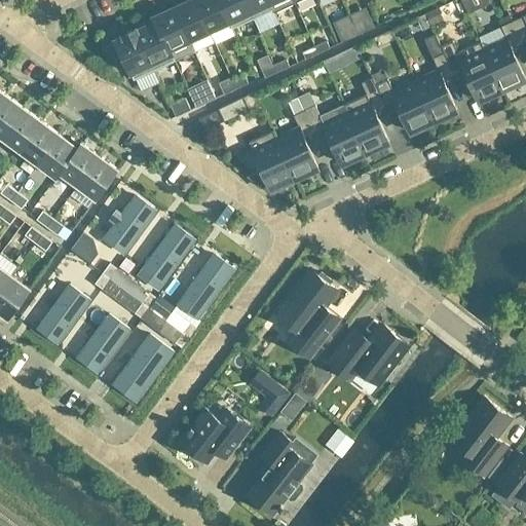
[(210,31),(194,0),(187,0),(174,6),(189,41),(210,31)]
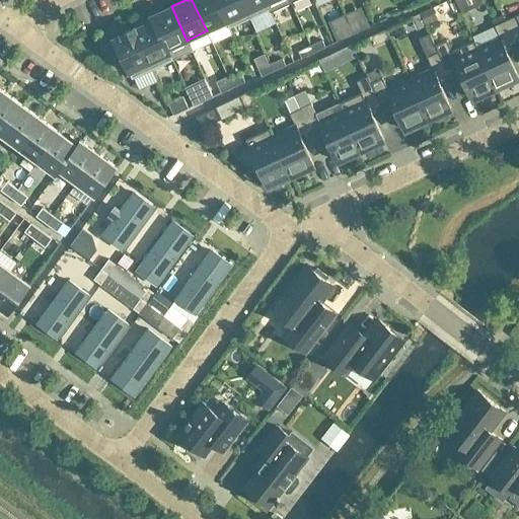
[(229,28),(216,0),(192,0),(207,30),(225,21),(228,28),(229,28)]
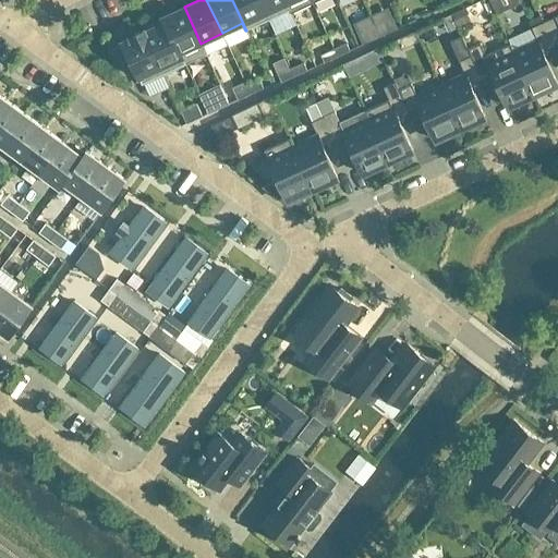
[(268,21),(258,0),(232,0),(246,31),(268,21)]
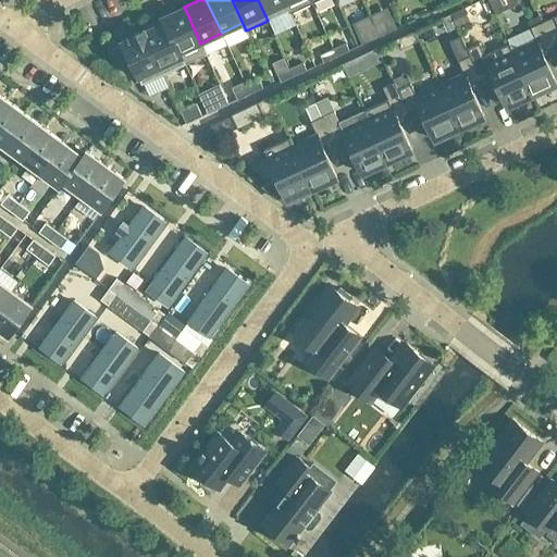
[(288,11),(284,0),(258,0),(268,21),(288,11)]
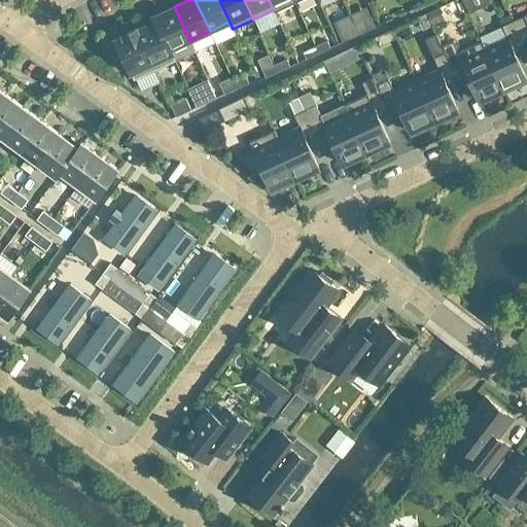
[(274,12),(294,3),(292,0),(269,0),(273,10),(274,12)]
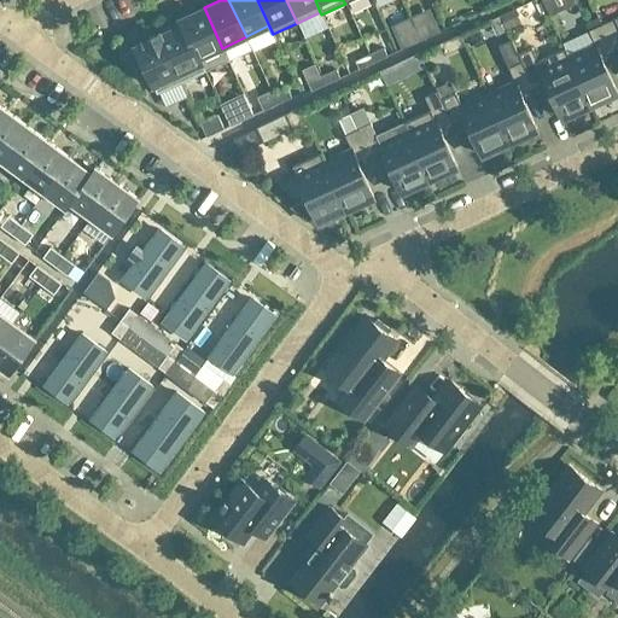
[(222,48),(204,7),(180,18),(204,71),(205,71),(199,59),(222,48)]
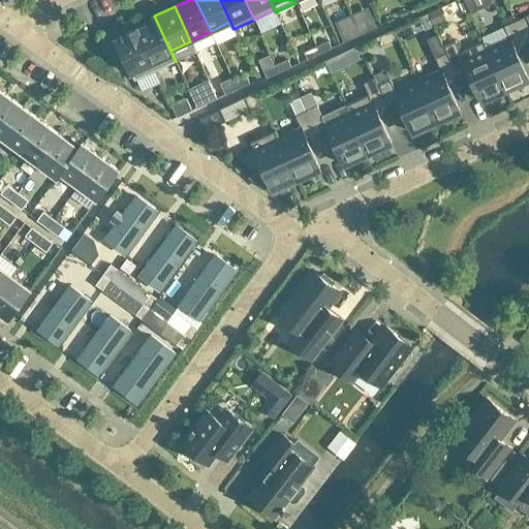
[(175,61),(154,16),(154,17),(156,21),(136,29),(136,28),(135,28),(155,70),(175,61)]
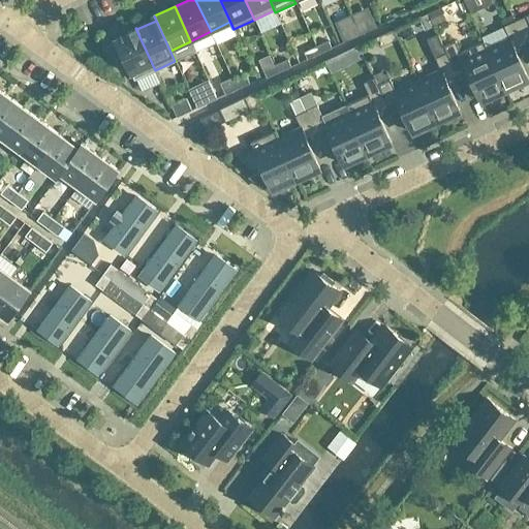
[(528,22),(526,16),(515,21),(525,44),(528,42),(528,22)]
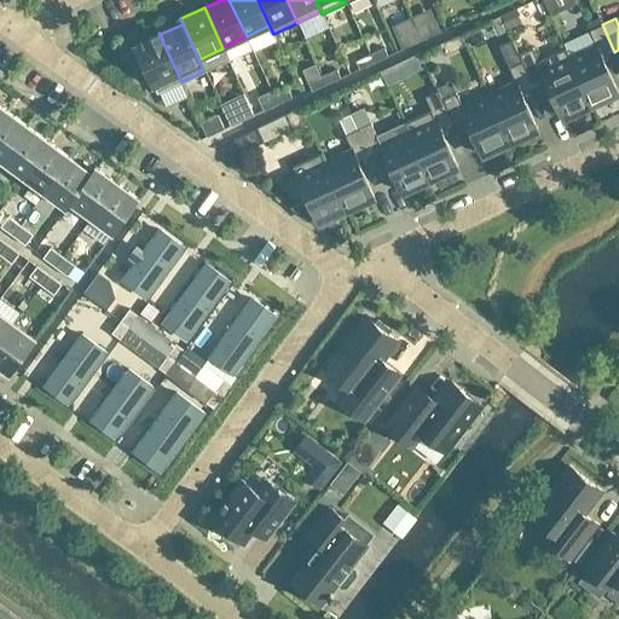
[(484,44),(505,38),(502,24),(480,32),(484,44)]
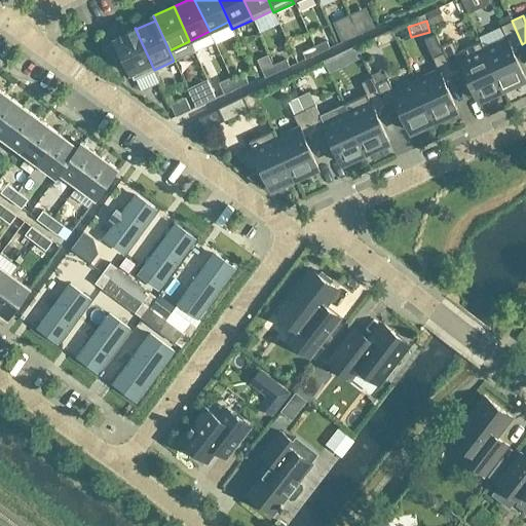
[(524,78),(511,49),(522,44),(512,21),(500,26),(505,37),(482,48),(501,89),(524,78)]
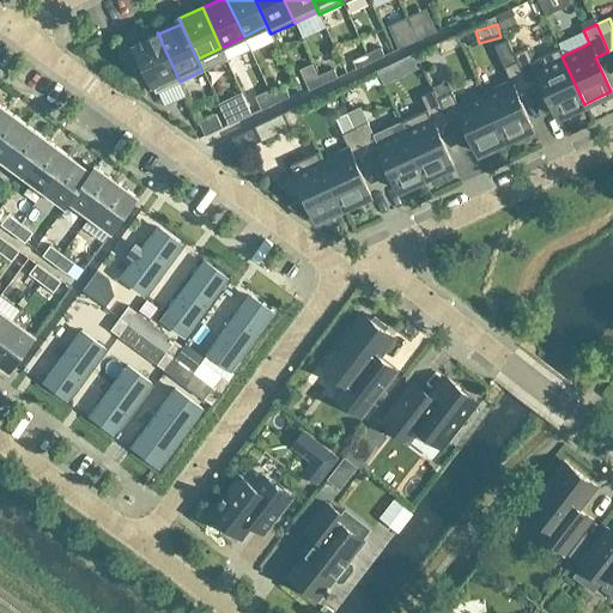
[(431,34),(426,25),(413,31),(417,41),(431,34)]
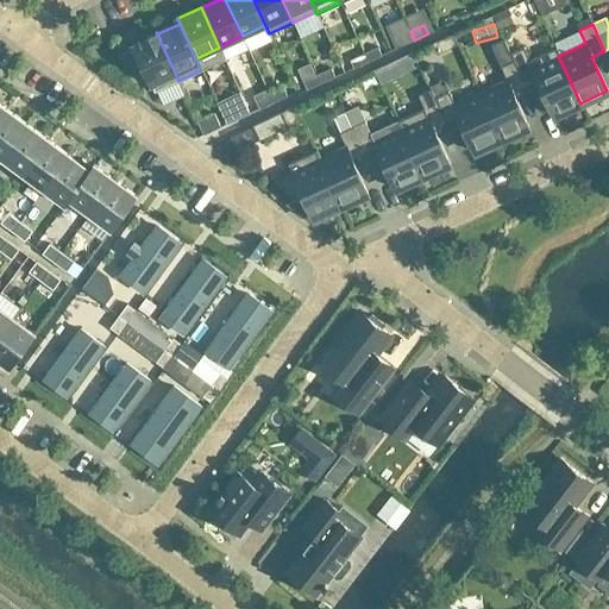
[(400,46),(414,41),(410,31),(396,38),(400,46)]
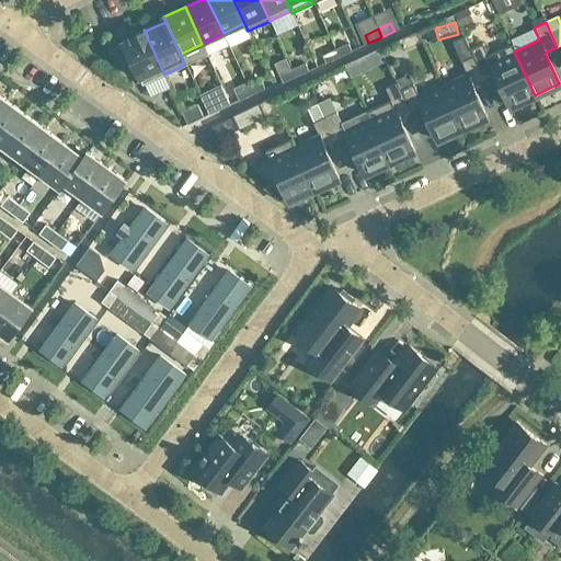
[(164,75),(144,30),(130,36),(130,38),(122,42),(141,84),(164,75)]
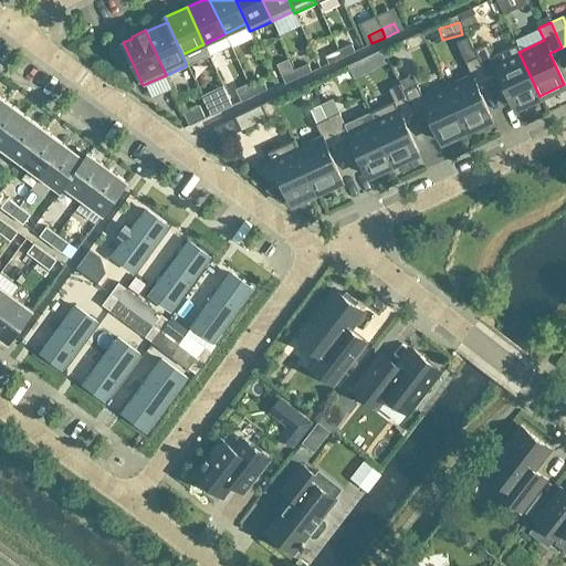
[(477,87),(489,82),(474,50),(468,37),(456,42),(471,74),(446,85),(467,129),(491,118),(477,87)]
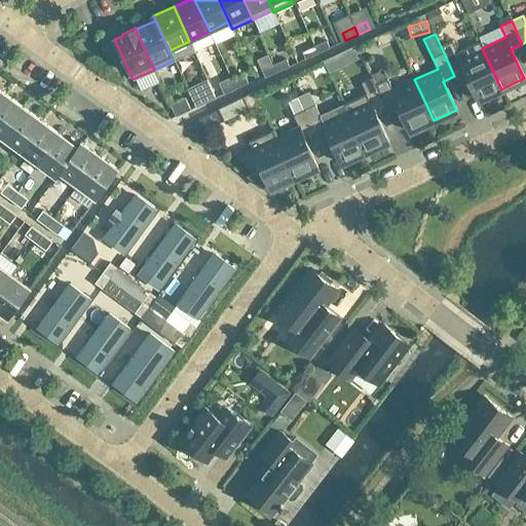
[(326,40),(313,46),(317,53),(330,47),(326,40)]
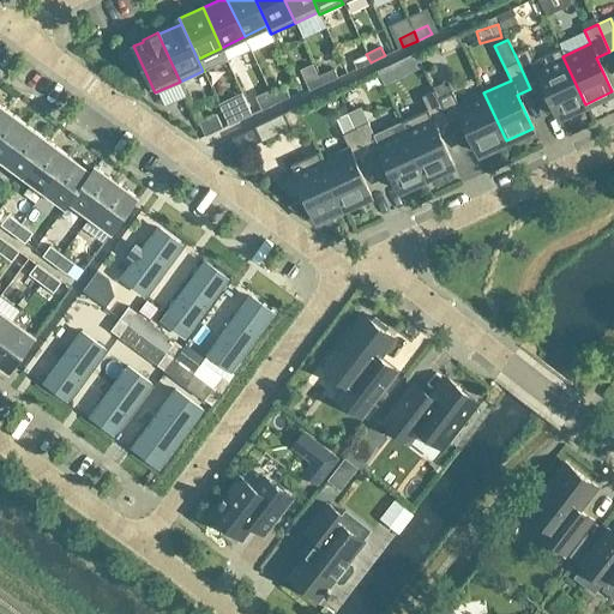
[(585,104),(563,56),(559,48),(534,60),(528,48),(515,54),(530,89),(542,83),(558,116),(585,104)]
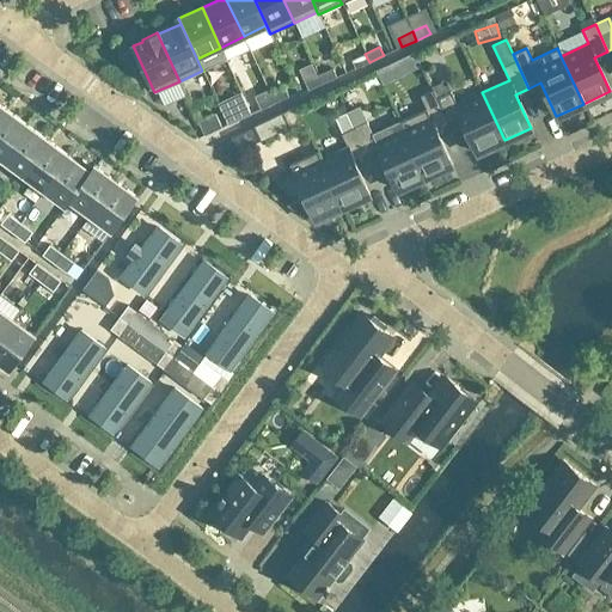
[(355,68),(369,62),(365,54),(352,60),(355,68)]
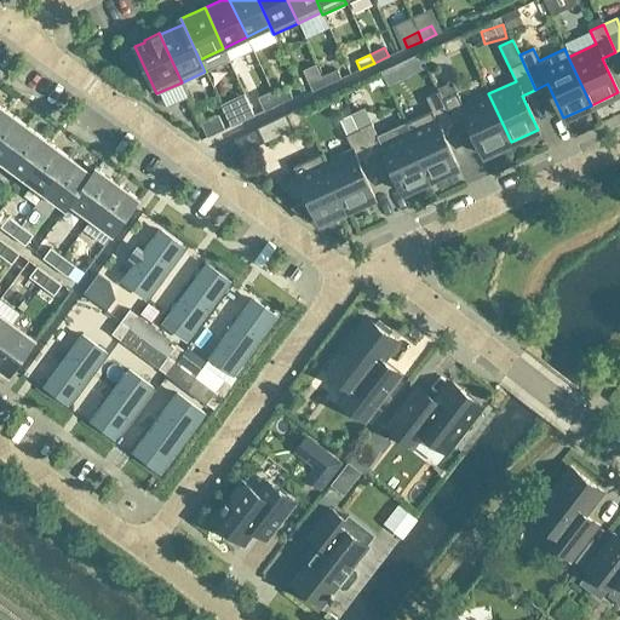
[(394,64),(379,72),(386,86),(396,81),(399,73),(394,64)]
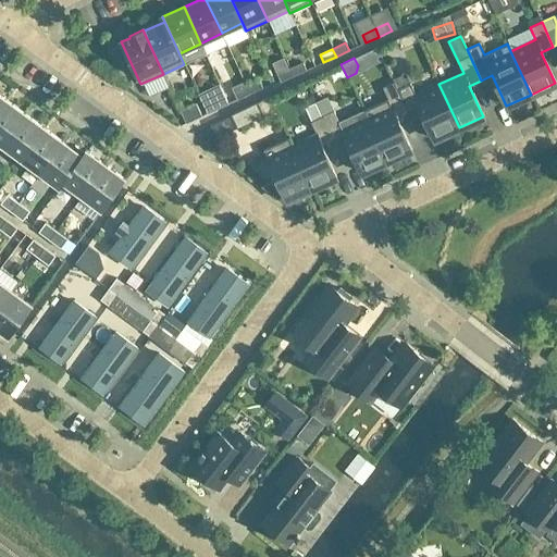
[(302,62),(289,69),(293,76),(306,70),(302,62)]
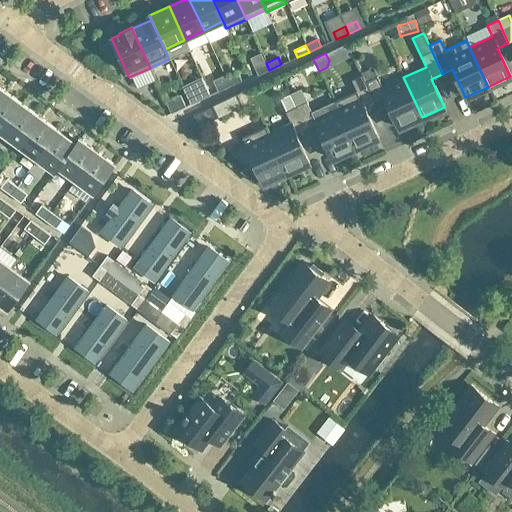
[(254,68),(258,75),(269,70),(266,63),(254,68)]
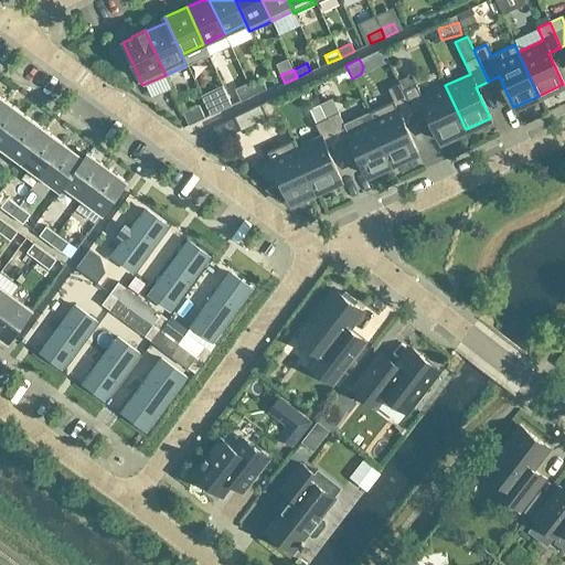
[(263,82),(249,87),(254,95),(266,89),(263,82)]
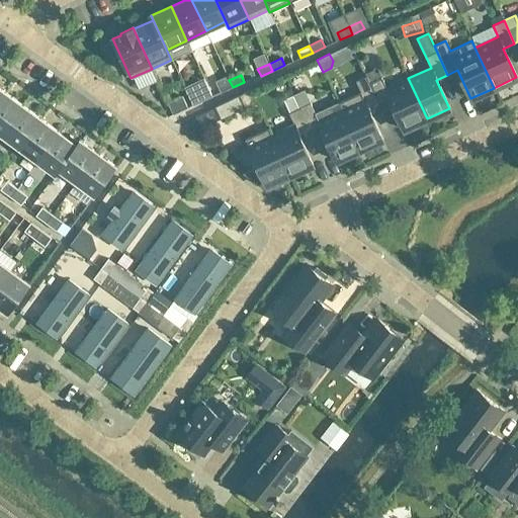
[(229,80),(227,76),(216,81),(221,93),(233,87),(229,80)]
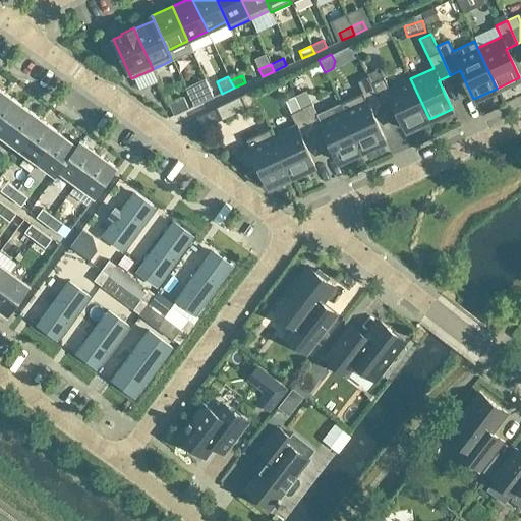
[(382,106),(371,83),(368,76),(357,81),(362,93),(340,103),(343,110),(361,151),(385,140),(371,111),(382,106)]
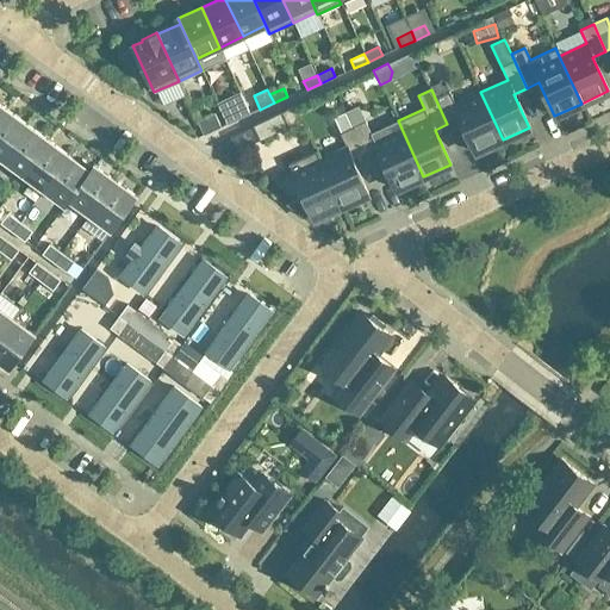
[(503,139),(480,92),(454,104),(448,91),(435,98),(447,124),(460,118),(475,153),(503,139)]
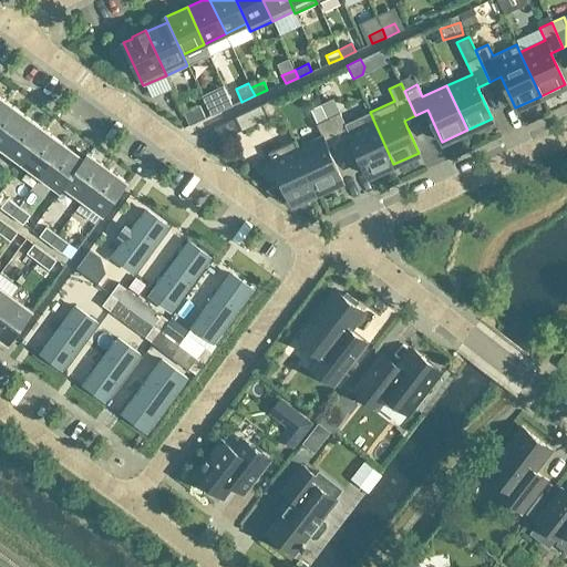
[(274,99),(260,105),(267,119),(280,112),(274,99)]
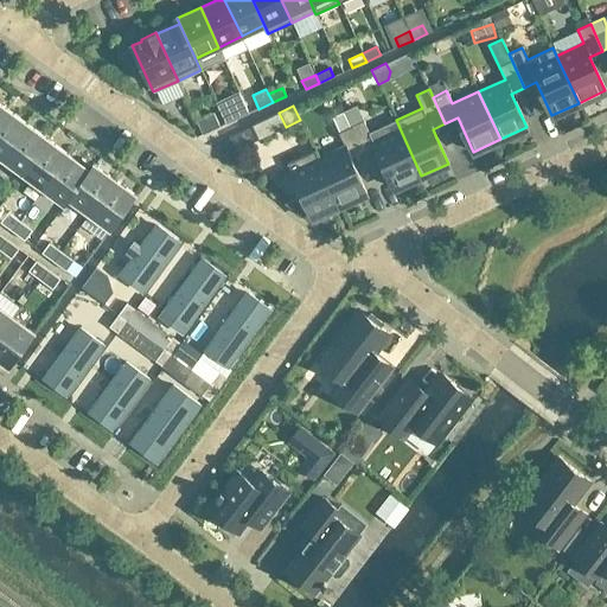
[(421,176),(400,128),(396,120),(369,133),(356,106),(344,112),(351,127),(363,154),(376,148),(394,187),(421,176)]
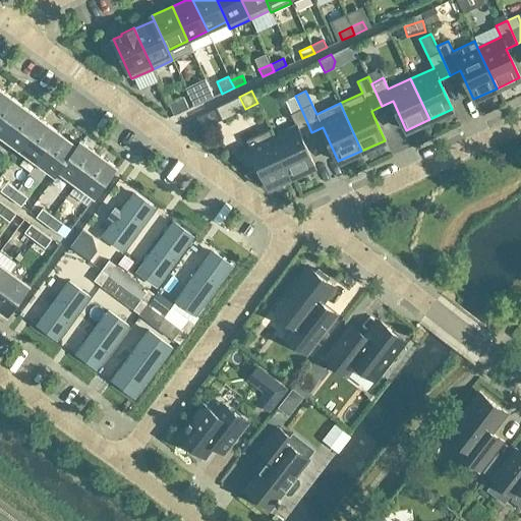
[(0,134),(2,136),(23,107),(6,94),(0,101),(0,134)]
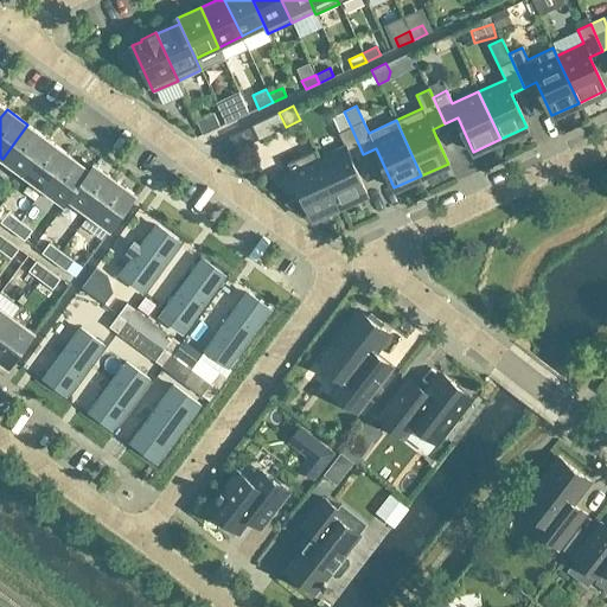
[(222,115),(225,123),(240,117),(236,109),(222,115)]
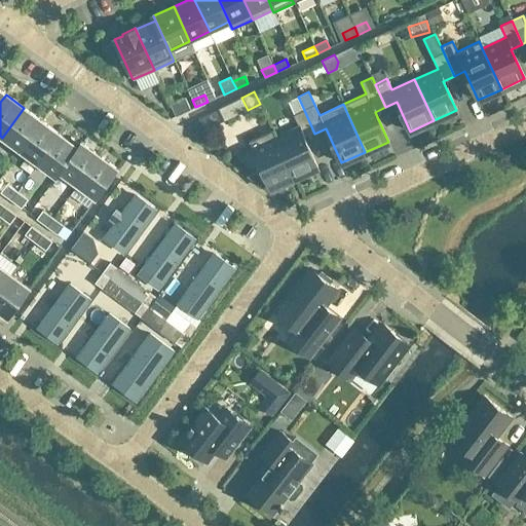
[(248,110),(241,98),(241,97),(217,109),(223,121),(248,110)]
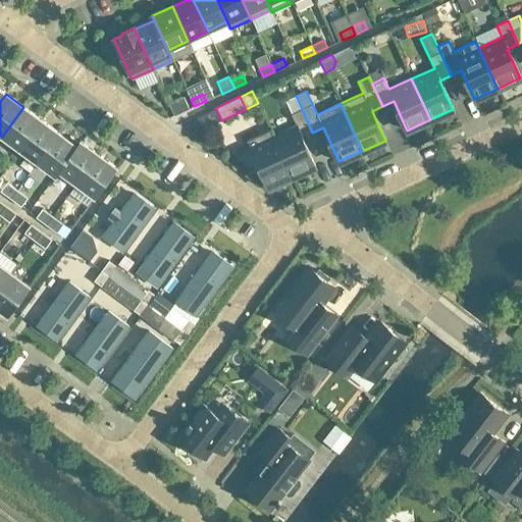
[(184,97),(176,100),(181,112),(189,109),(184,97)]
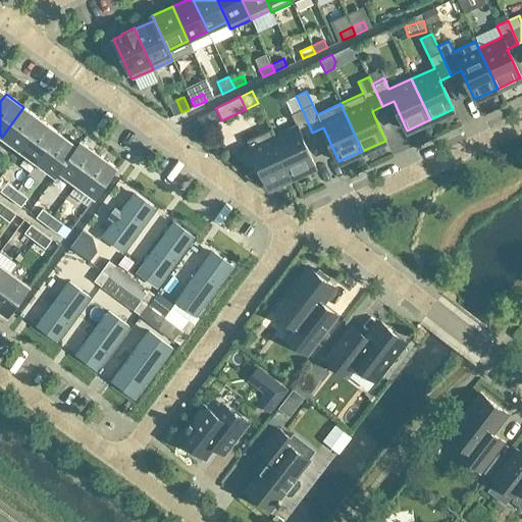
[(181,112),(176,100),(168,104),(174,115),(181,112)]
